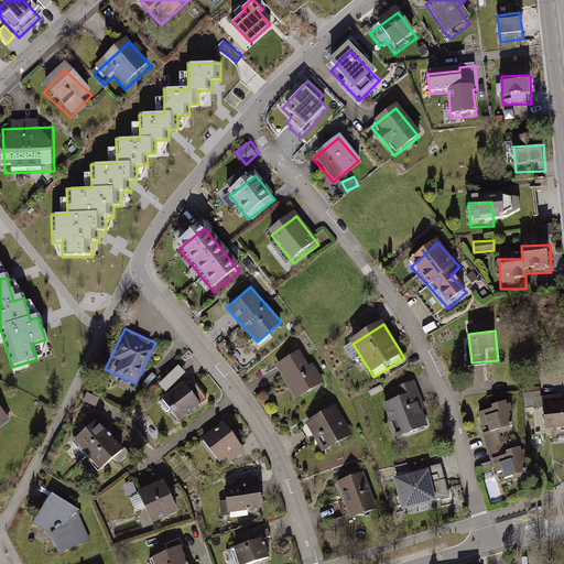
[(299,349),(273,365),(294,400),(324,381),(312,361),(307,365),(299,349)]
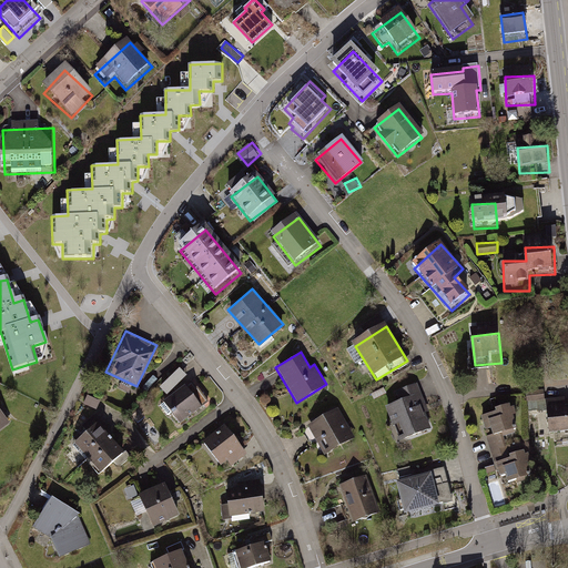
[(161,397),(178,421),(200,404),(182,381),(161,397)]
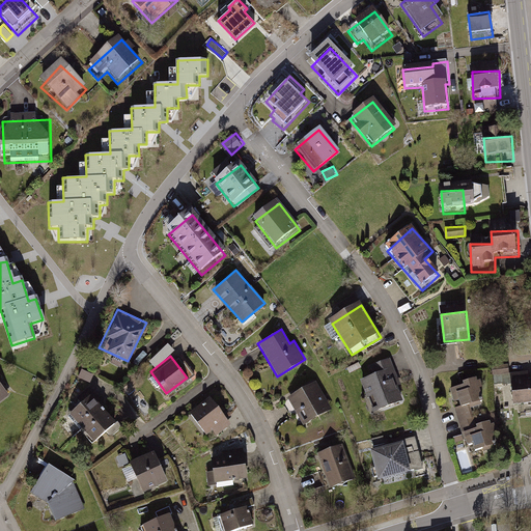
[(373,372),(357,379),(369,410),(400,397),(392,376),(396,374),(389,357),(370,364),(373,372)]
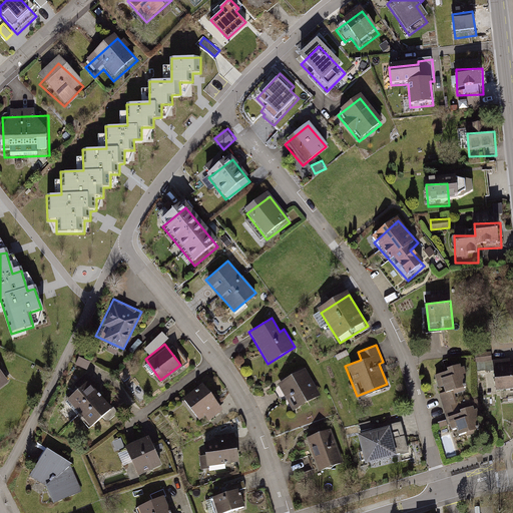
[(495,398),(512,395),(512,363),(490,367),(495,398)]
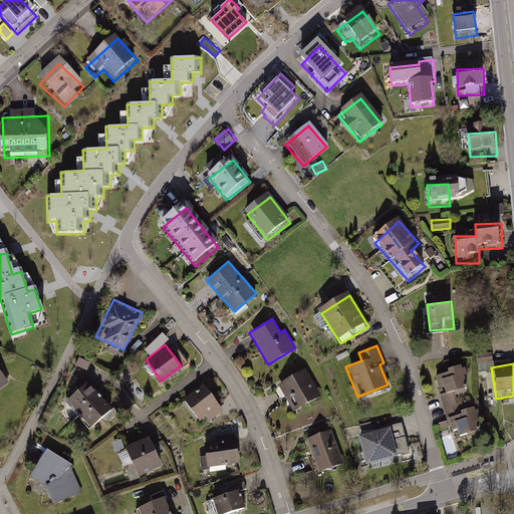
[(319,395),(305,369),(280,382),(294,409),(319,395)]
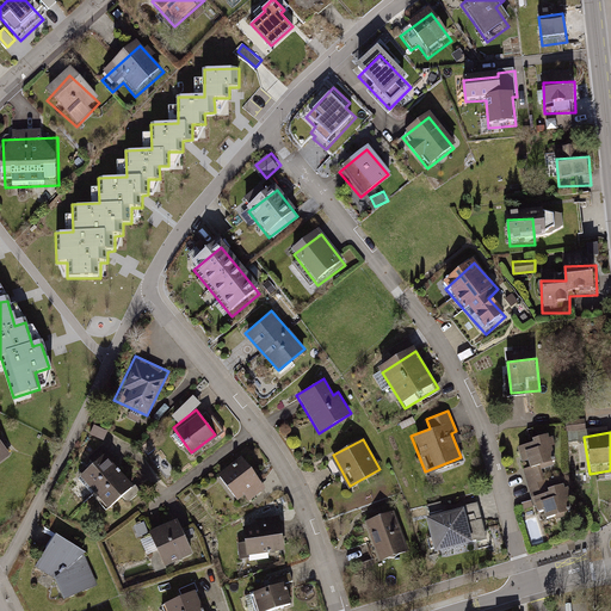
[(0,463),(10,456),(0,443),(0,463)]
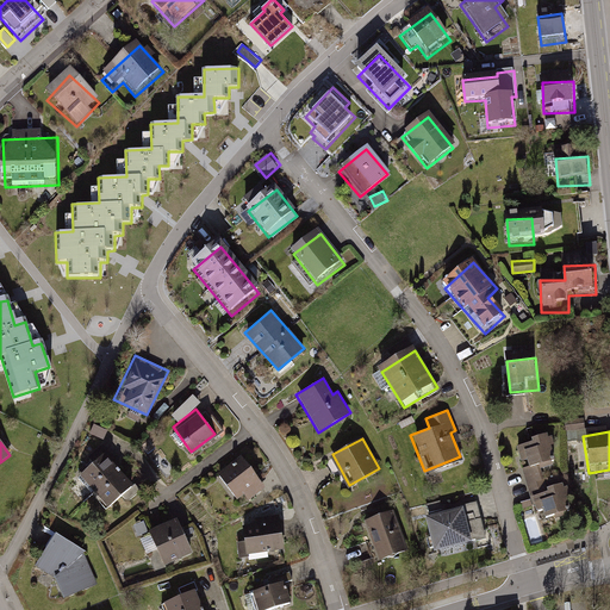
[(558,472),(551,443),(520,452),(527,480),(558,472)]
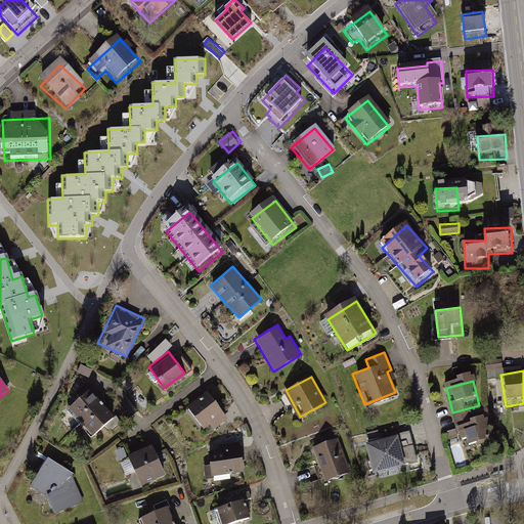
[(102,403),(90,390),(68,410),(80,424),(102,403)]
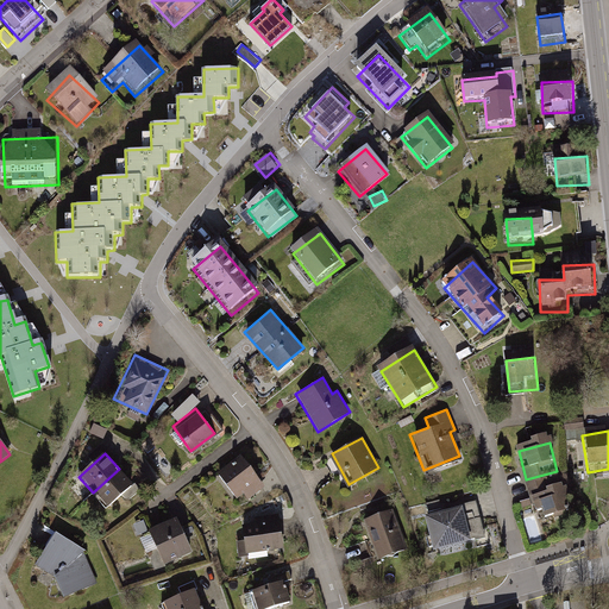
[(267,487),(240,453),(218,471),(237,496),(242,493),(249,501),(267,487)]
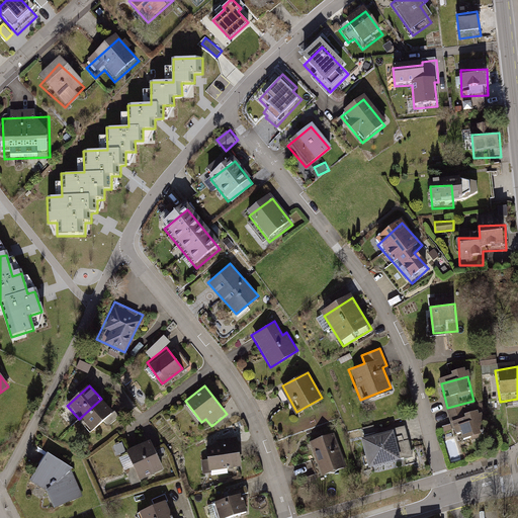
[(113,412),(101,399),(79,419),(91,432),(113,412)]
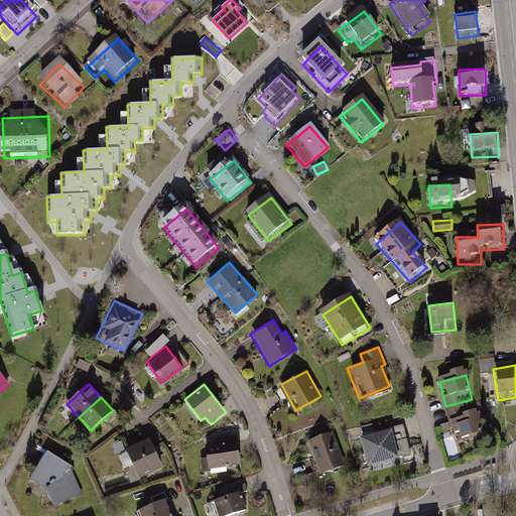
[(449,417),(441,420),(444,428),(452,426),(449,417)]
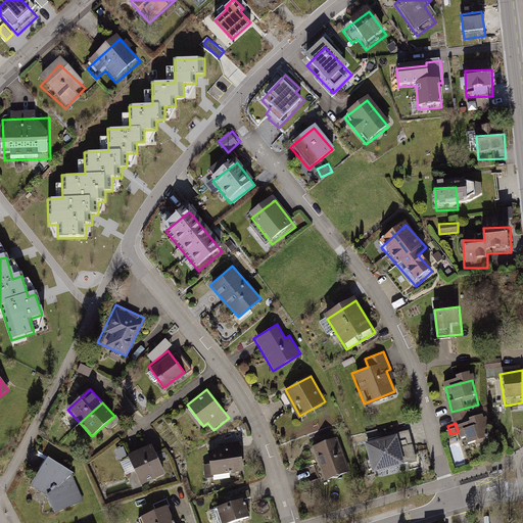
[(493,445),(486,423),(461,431),(469,454),(493,445)]
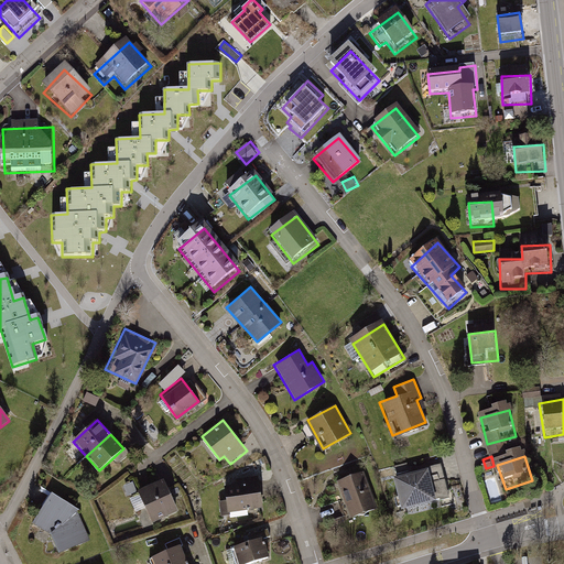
[(348,514),(373,506),(361,469),(336,478),(348,514)]
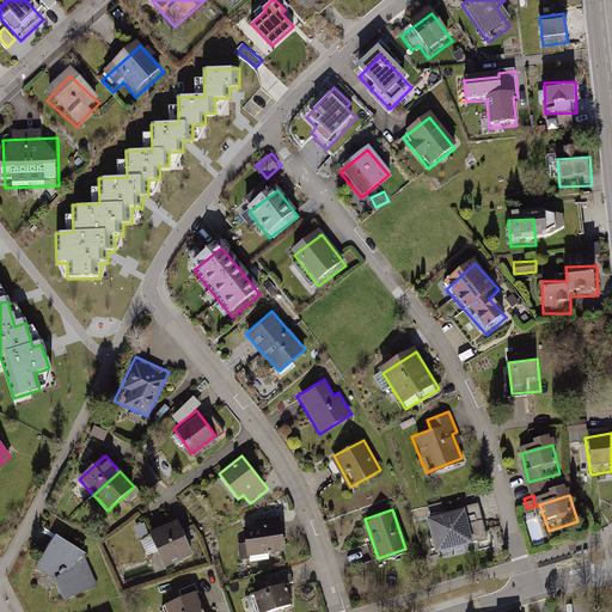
[(469,513),(429,524),(439,557),(478,546),(469,513)]
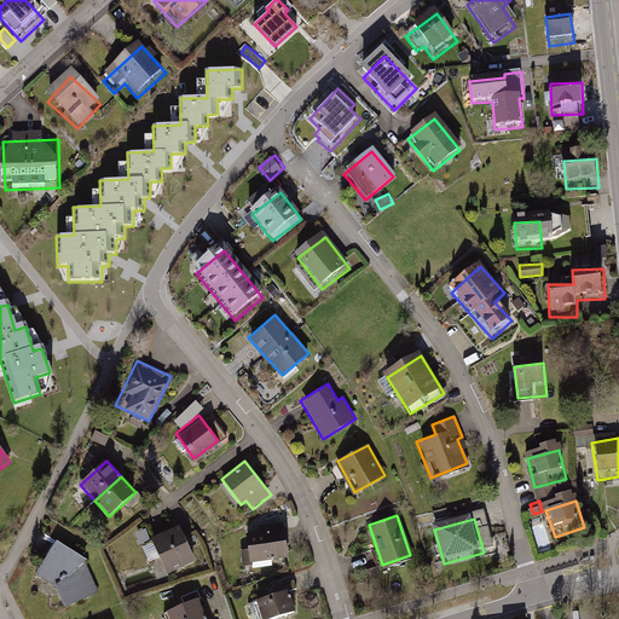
[(287,555),(282,521),(255,525),(256,531),(246,533),(249,560),(287,555)]
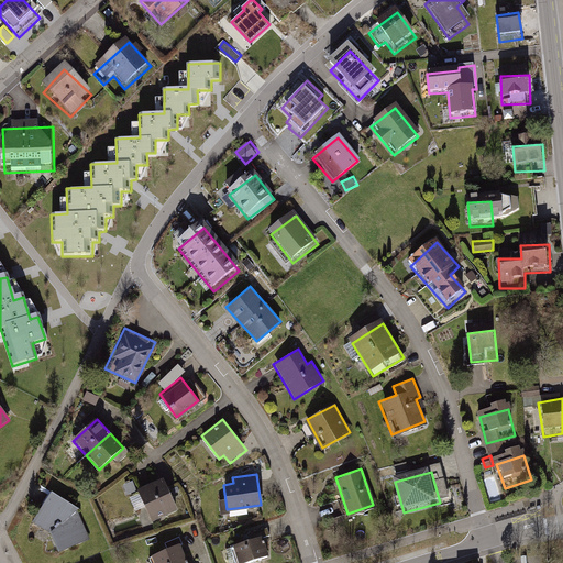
[(176,509),(161,476),(136,488),(152,520),(176,509)]
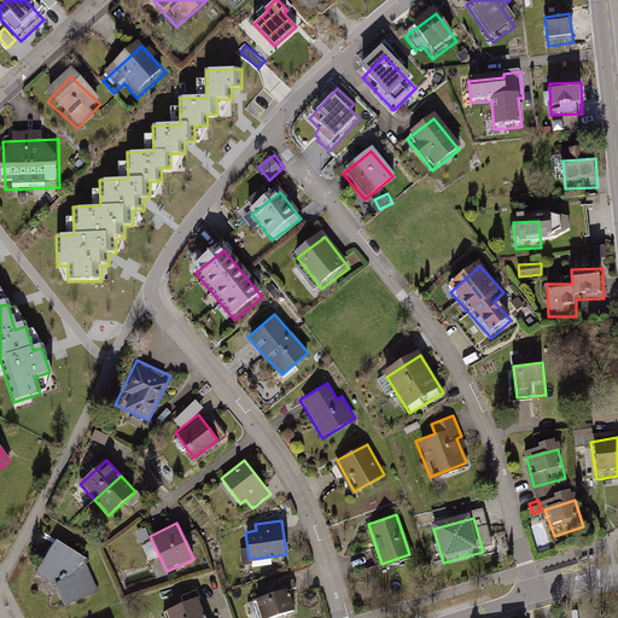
[(62,604),(97,590),(85,558),(53,538),(35,570),(53,582),(62,604)]
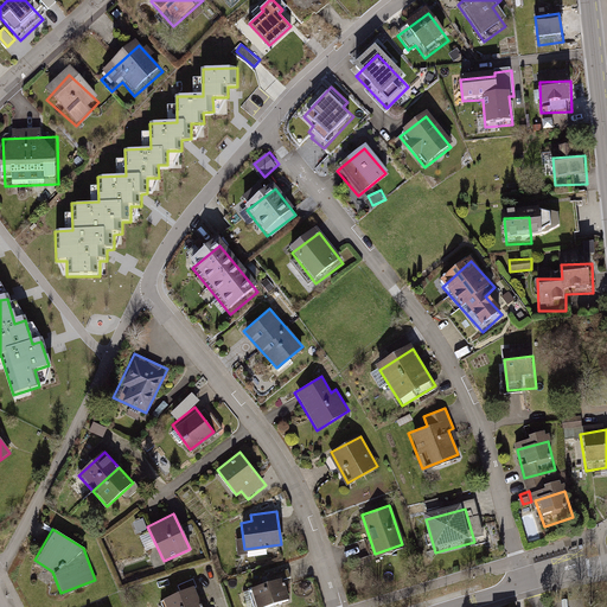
[(278,606),(288,604),(283,585),(250,594),(254,606),(278,606)]
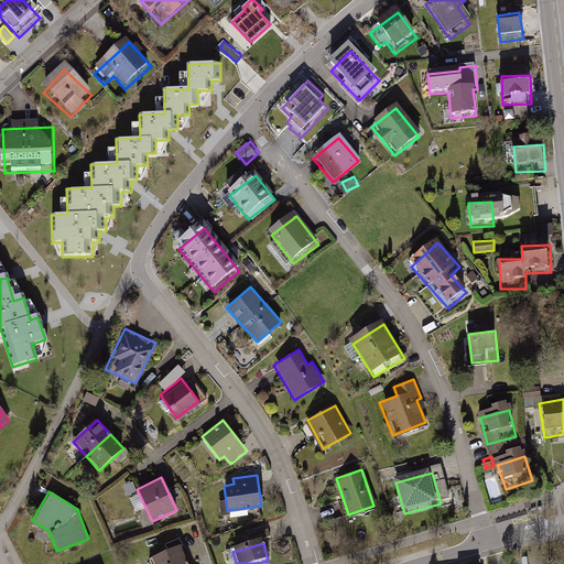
[(185,563),(188,563),(181,545),(150,559),(152,563),(185,563)]
